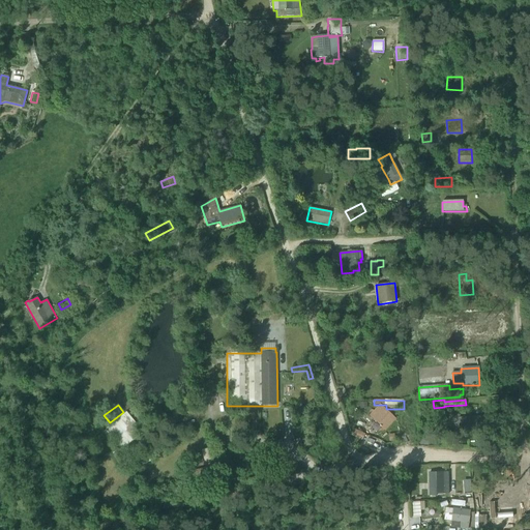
[(379,427),(380,428),(381,428),(384,431),(394,419),(380,406),(370,416),(380,425),(379,427)]
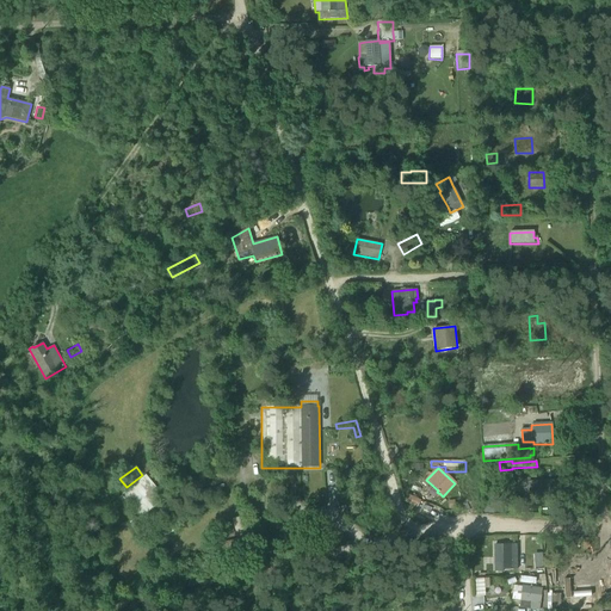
[(127,510),(125,507),(129,505),(134,510),(133,511),(131,517),(127,522),(139,535),(148,526),(143,522),(148,517),(146,514),(164,500),(156,492),(159,491),(146,475),(122,494),(122,495),(118,499),(116,498),(112,501),(123,512),(127,510)]
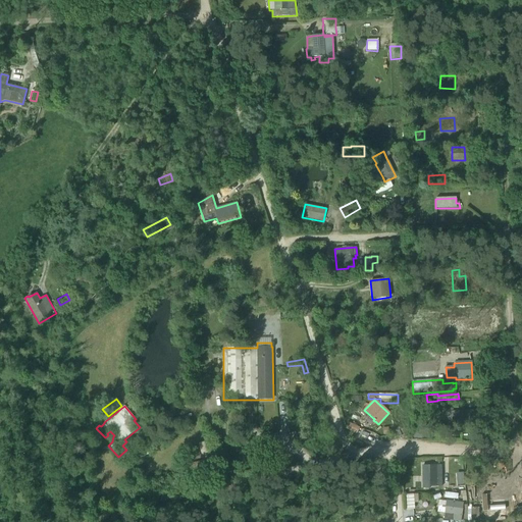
[(150,431),(146,425),(136,432),(140,438),(150,431)]
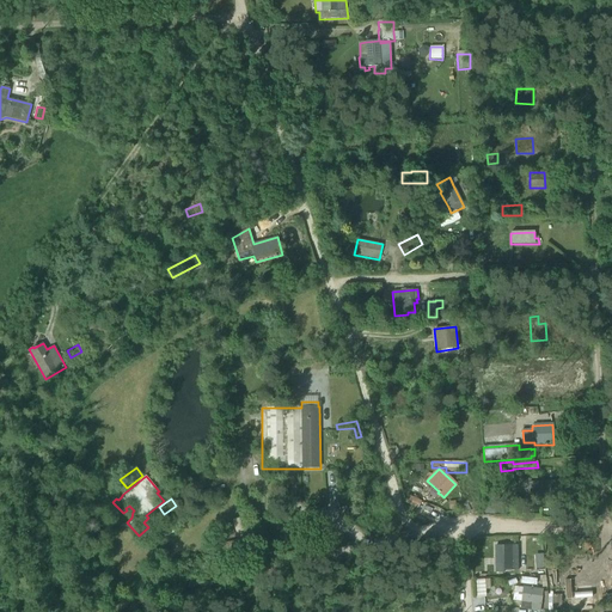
[(157,540),(175,533),(172,526),(154,534),(157,540)]
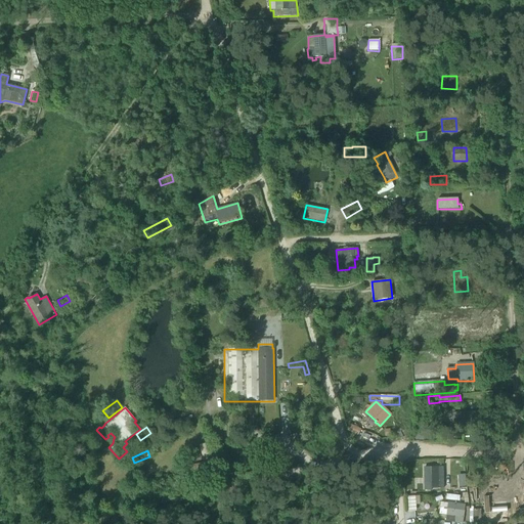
[(432,489),(443,489),(443,468),(424,468),(425,490),(432,490),(432,489)]
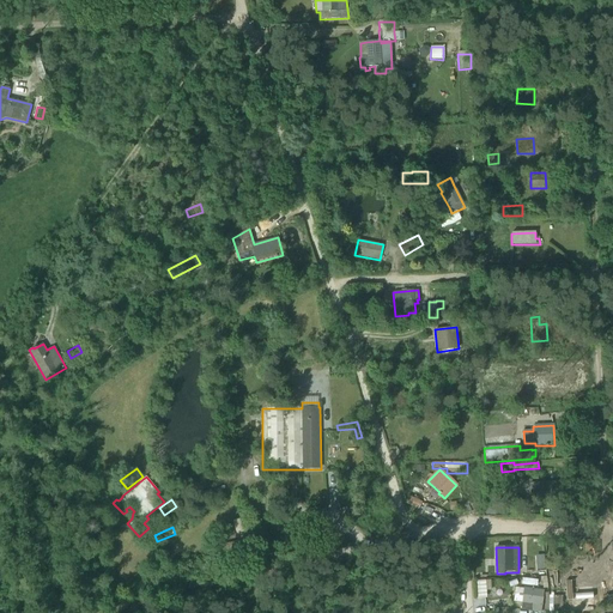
[(530,572),(546,571),(545,556),(535,557),(535,556),(529,557),(530,572)]
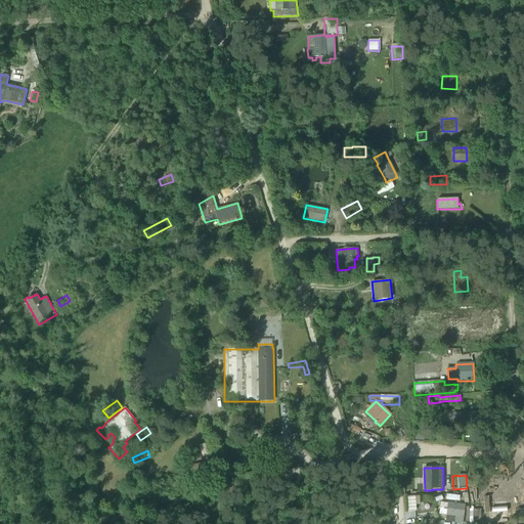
[(480,523),(508,522),(507,501),(488,503),(488,514),(481,514),(481,510),(473,510),(472,522),(480,522),(480,523)]
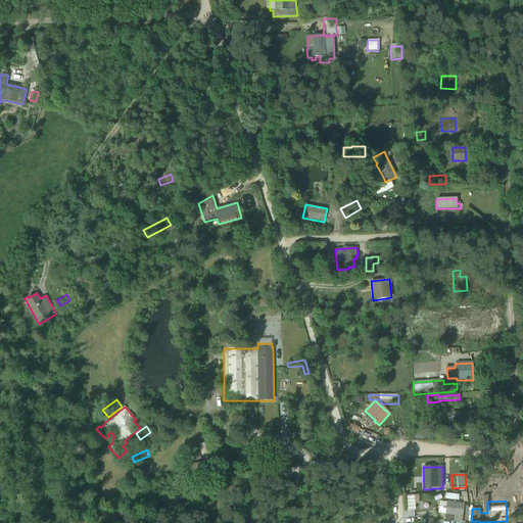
[(444,522),(453,522),(462,522),(465,505),(447,502),(446,503),(439,502),(438,514),(442,514),(442,519),(444,519),(444,522)]
